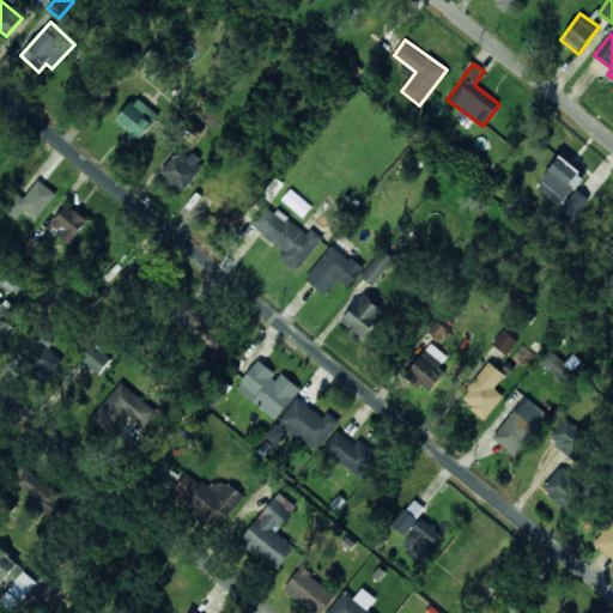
[(116,121),(140,140),(159,115),(135,96),(116,121)]
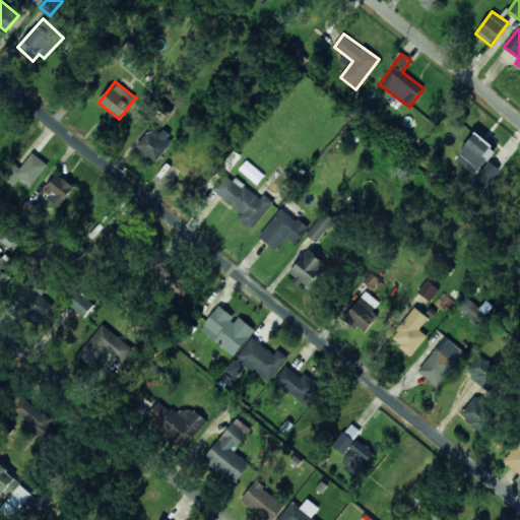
[(172,137),(152,125),(137,149),(157,160),(172,137)]
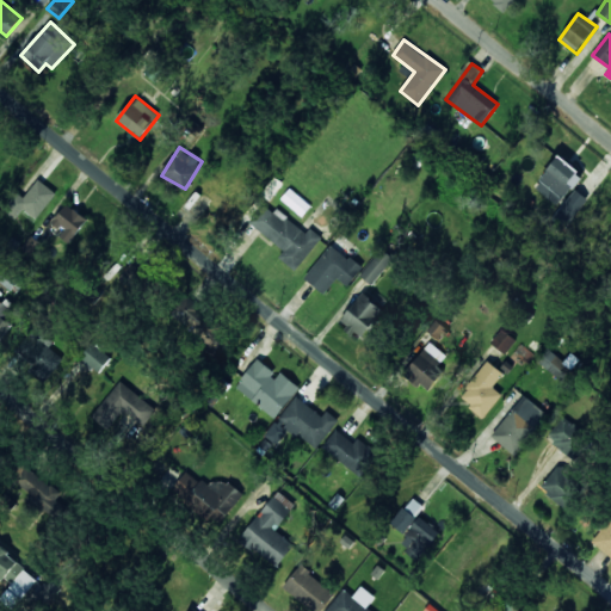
[(581,174),(557,156),(535,189),(559,205),(581,174)]
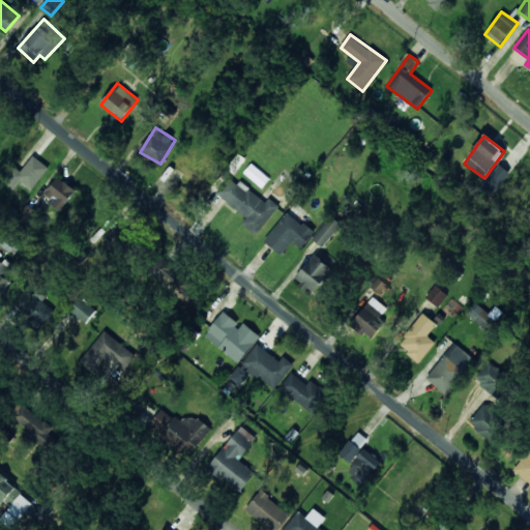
[(33,190),(49,166),(32,156),(23,172),(15,167),(4,182),(16,189),(20,182),(33,190)]
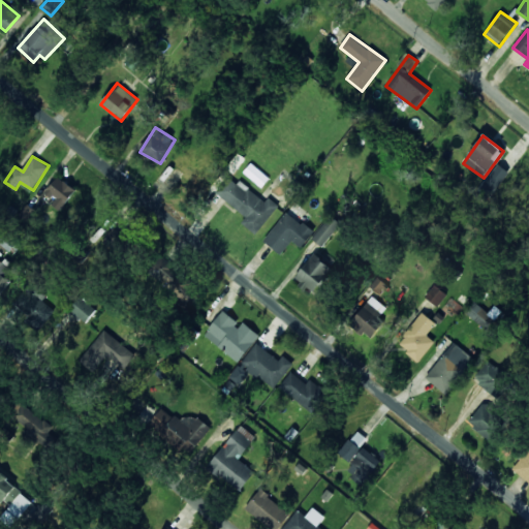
[(509,172),(497,163),(477,192),(489,200),(509,172)]
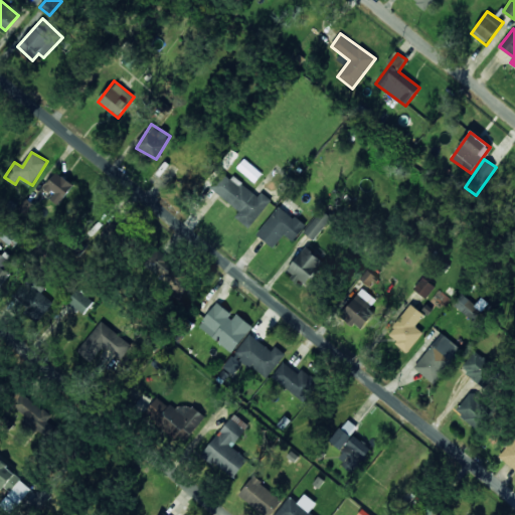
[(50,200),(58,205),(73,184),(55,172),(44,188),(53,194),(50,200)]
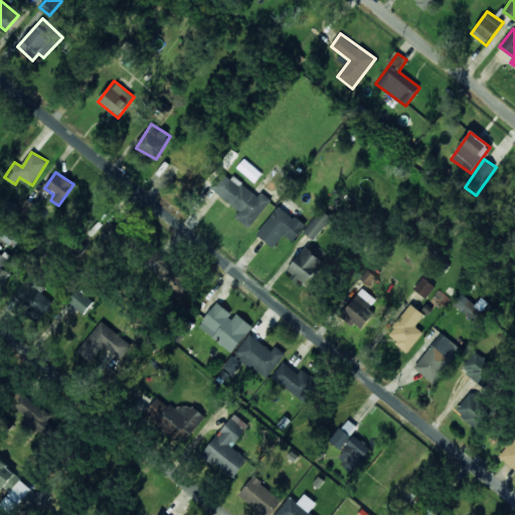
[(272,200),(263,192),(259,197),(233,176),(231,179),(223,172),(210,188),(239,211),(234,217),(248,228),(272,200)]
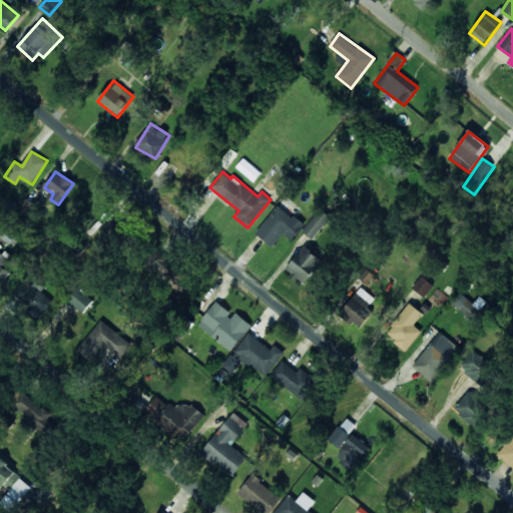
[(36,206),(26,198),(18,208),(28,216),(36,206)]
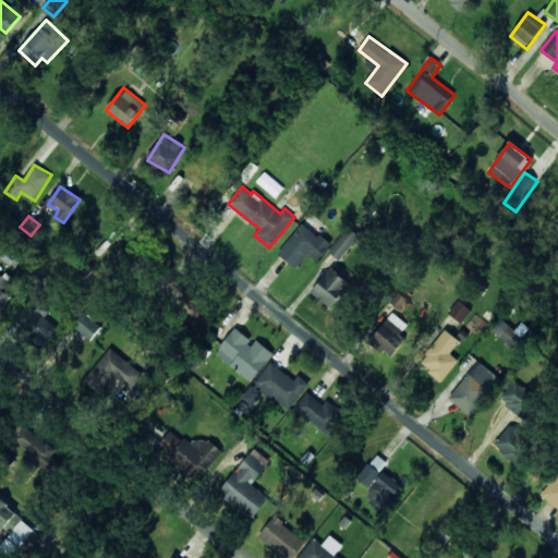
[(322,228),(306,217),(278,255),(296,269),(307,254),(318,262),(331,244),(317,233),(322,228)]
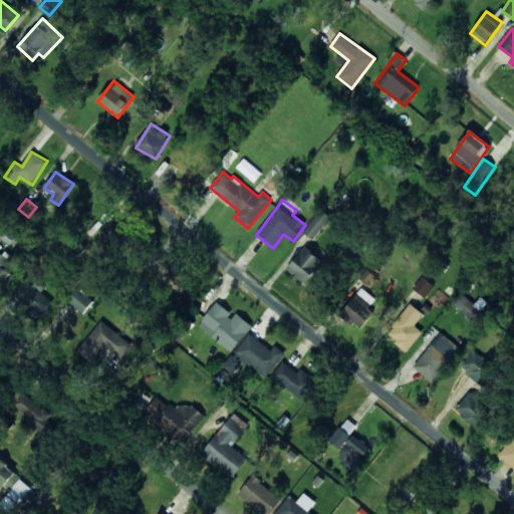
[(313,240),(331,218),(321,210),(303,232),(313,240)]
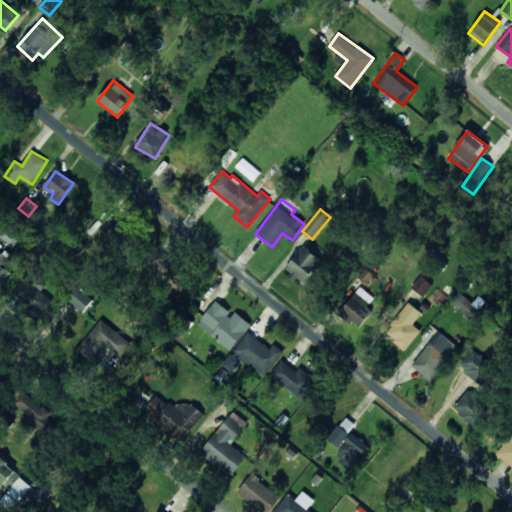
[(0,236),(9,243),(12,238),(10,237),(17,227),(6,219),(0,227),(0,236)]
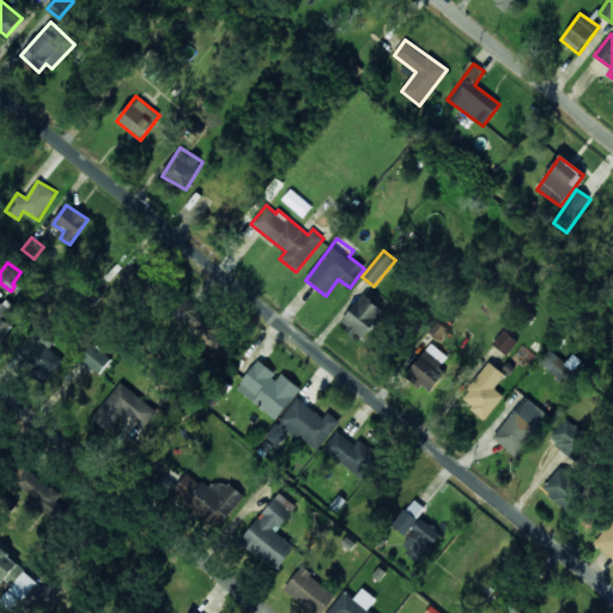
[(384,309),(363,293),(341,325),(363,339),(384,309)]
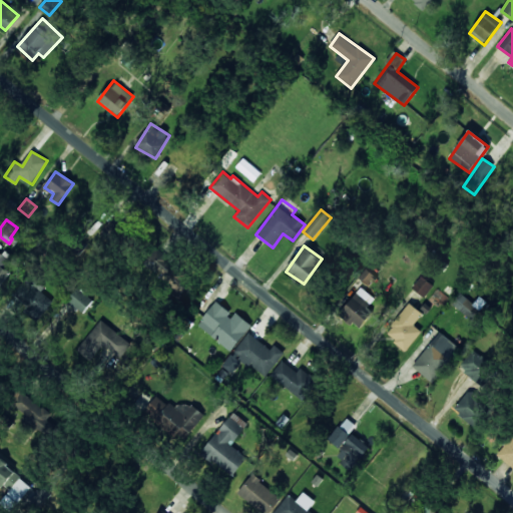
[(169,288),(184,274),(157,246),(142,261),(169,288)]
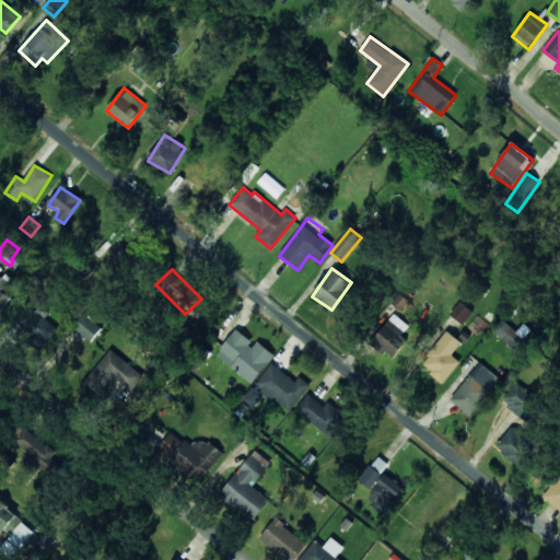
[(4,292),(11,284),(0,275),(0,310),(11,298),(4,292)]
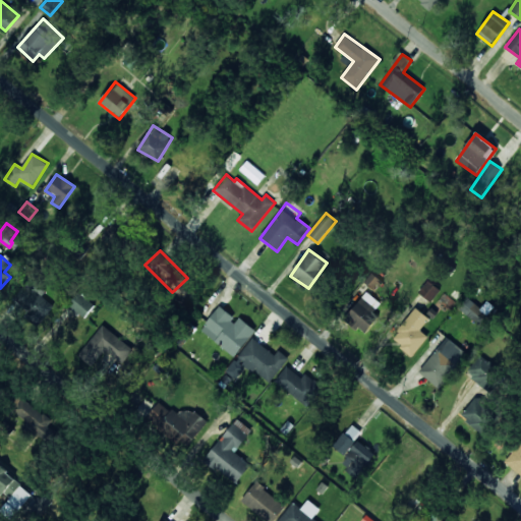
[(373,290),(382,281),(372,273),(364,283),(373,290)]
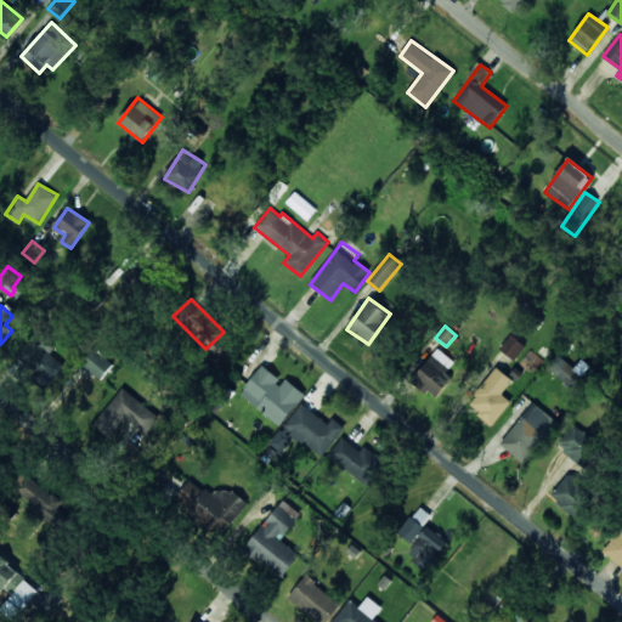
[(499,349),(514,361),(525,346),(512,335),(499,349)]
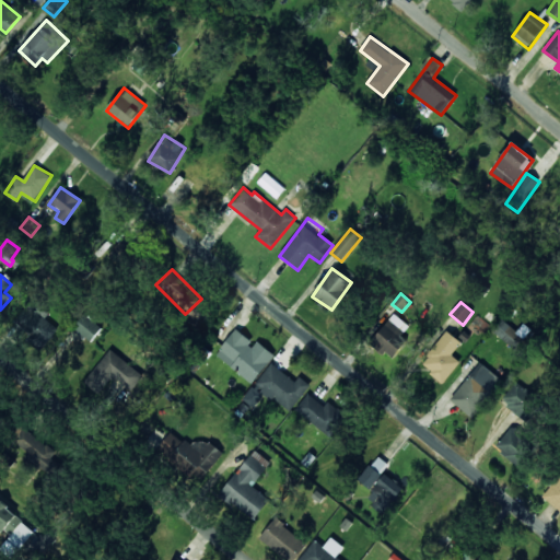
[(37,306),(34,311),(26,305),(14,323),(46,343),(57,327),(44,318),(48,313),(37,306)]
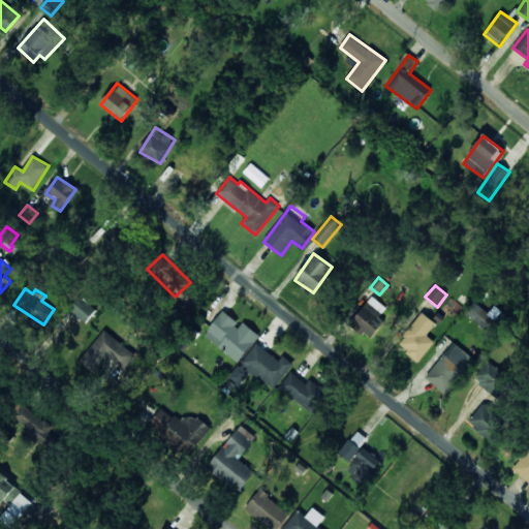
[(70,312),(85,323),(96,310),(82,298),(70,312)]
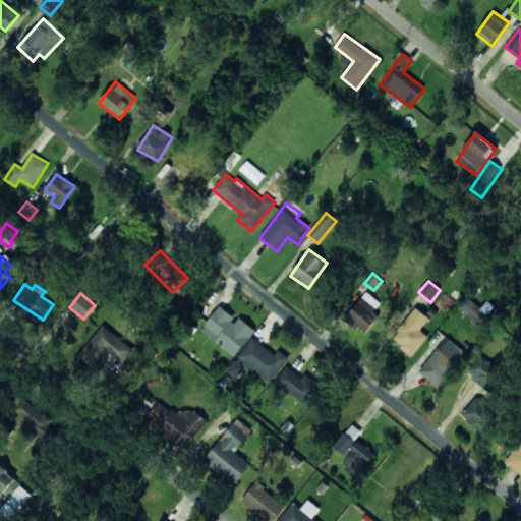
[(486,301),(481,308),(466,296),(458,308),(479,325),(494,306),(486,301)]
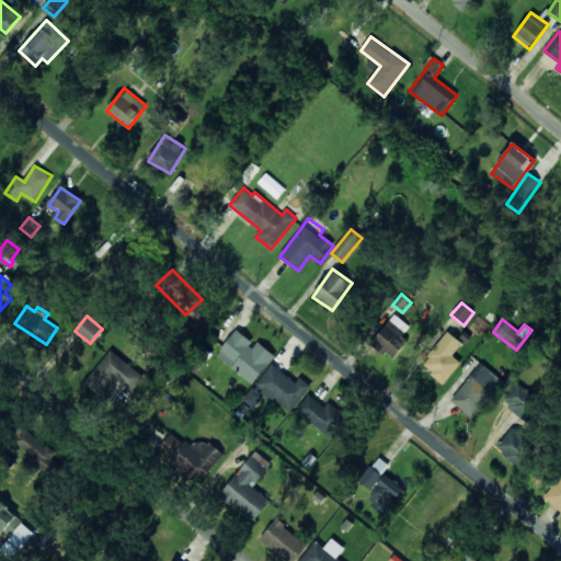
[(393,359),(410,334),(388,320),(371,345),(393,359)]
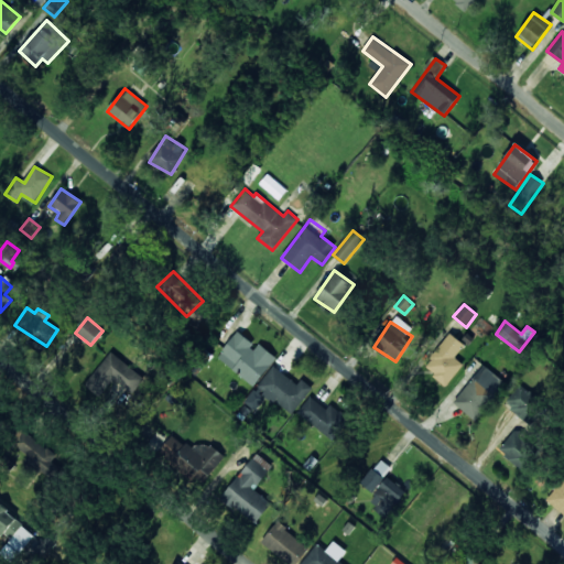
[(253,387),(277,358),(260,344),(257,347),(238,332),(217,357),(253,387)]
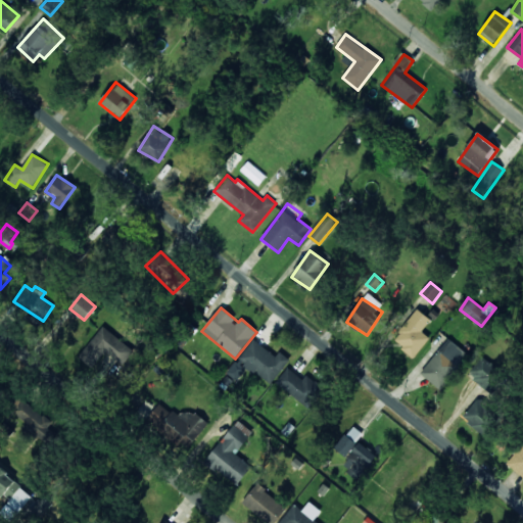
[(431,320),(418,310),(393,340),(415,358),(430,337),(422,332),(431,320)]
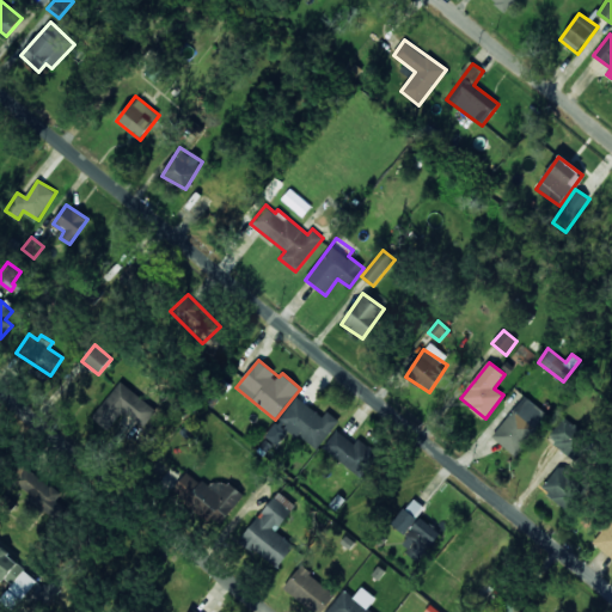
[(154,408),(115,384),(93,420),(111,430),(121,412),(144,427),(154,408)]
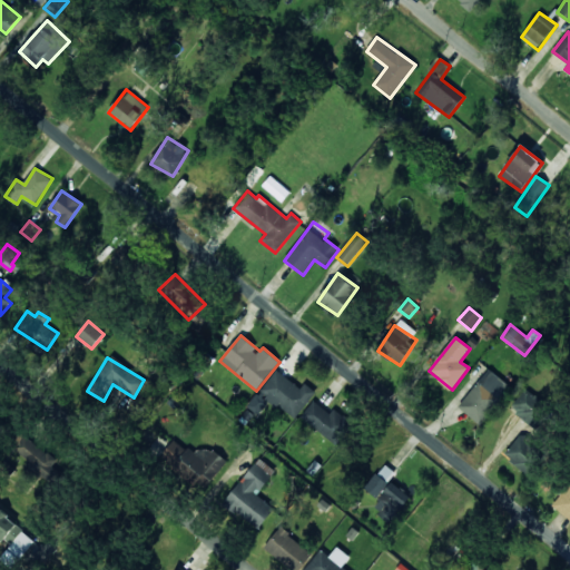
[(508,382),(485,369),(461,409),(484,422),(508,382)]
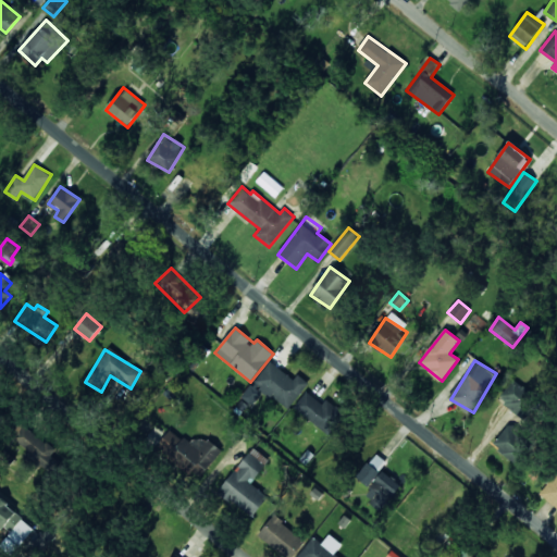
[(288,410),(309,383),(298,374),(294,380),(270,361),(239,399),(251,408),(263,392),(288,410)]
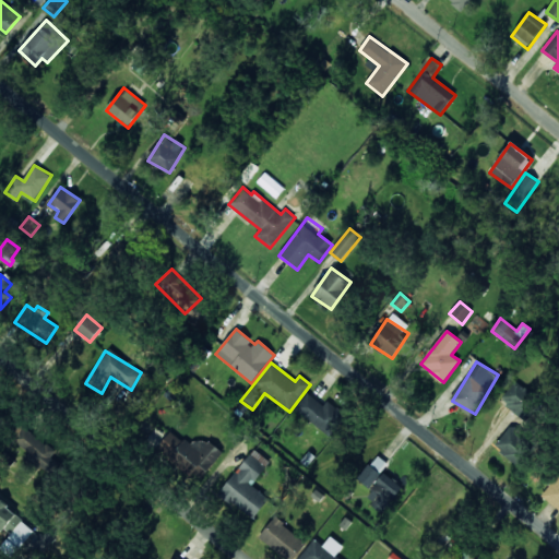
[(537,397),(514,381),(500,402),(523,418),(537,397)]
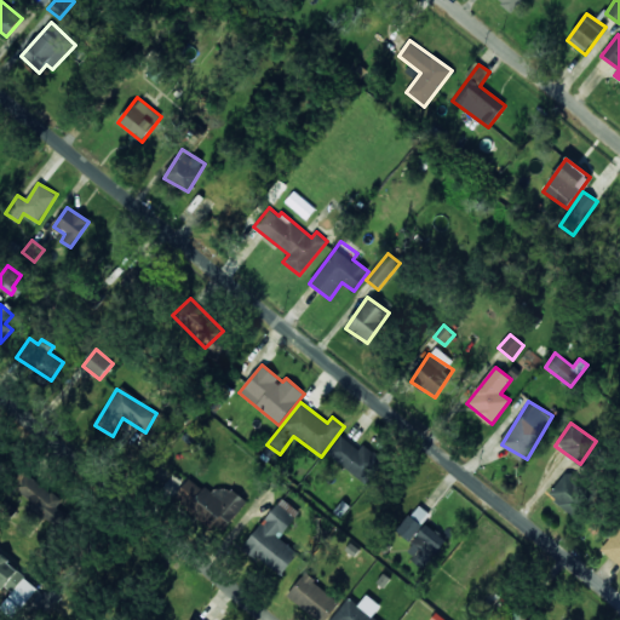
[(362,446),(360,449),(340,436),(327,457),(367,482),(383,458),(362,446)]
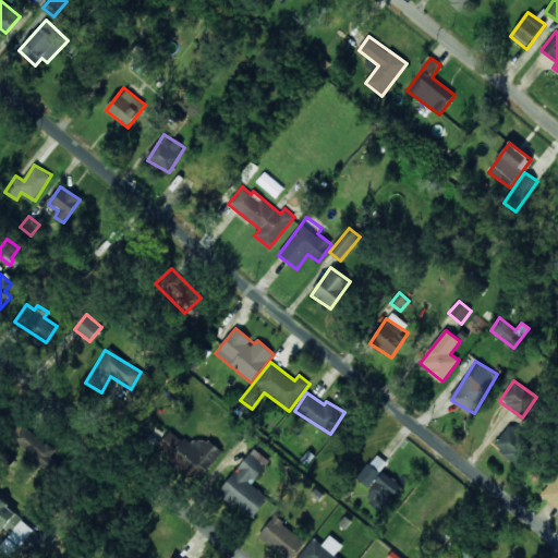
[(56,453),(25,424),(13,437),(44,466),(56,453)]
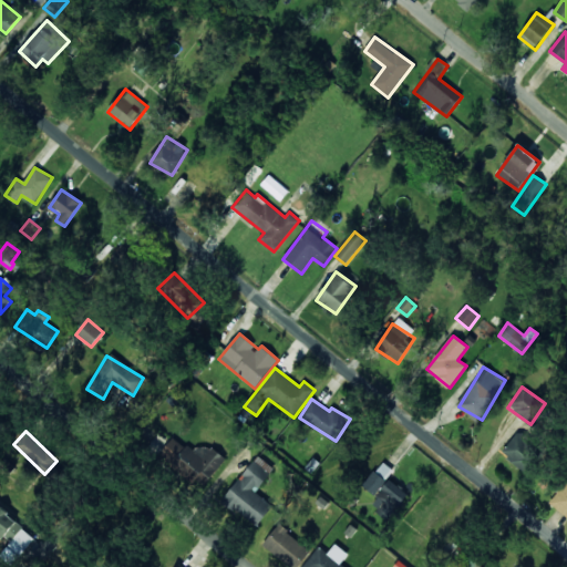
[(524,472),(543,452),(519,431),(501,451),(524,472)]
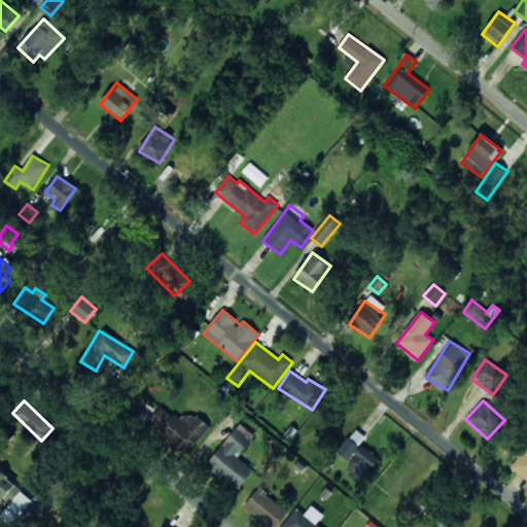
[(190,451),(209,427),(187,410),(179,420),(162,406),(150,420),(190,451)]
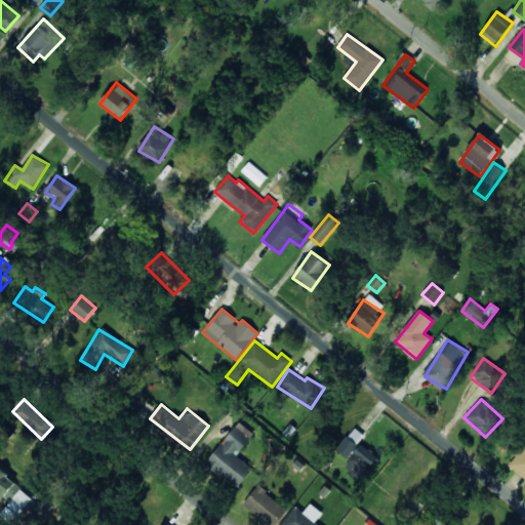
[(254,434),(239,421),(206,461),(237,487),(253,469),(237,455),(254,434)]
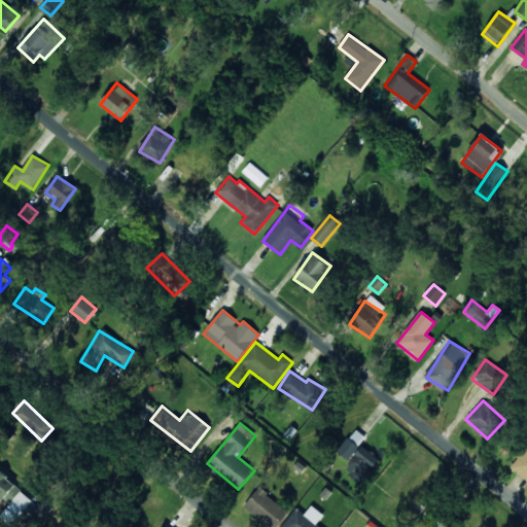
[(338,452),(349,460),(366,437),(354,428),(338,452)]
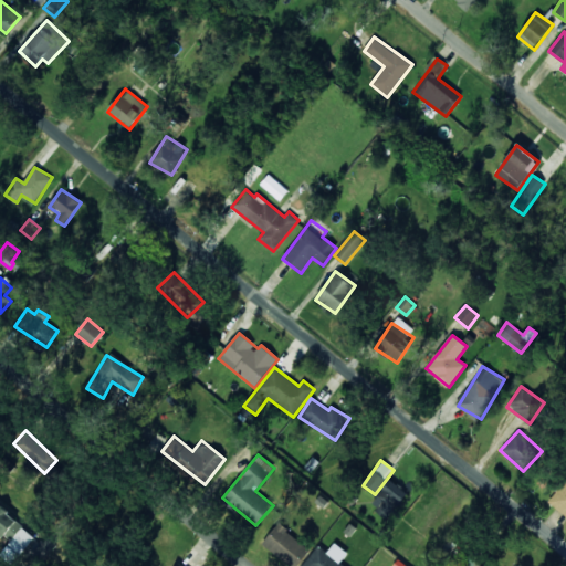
[(565,514),(565,479),(549,504),(565,514)]
